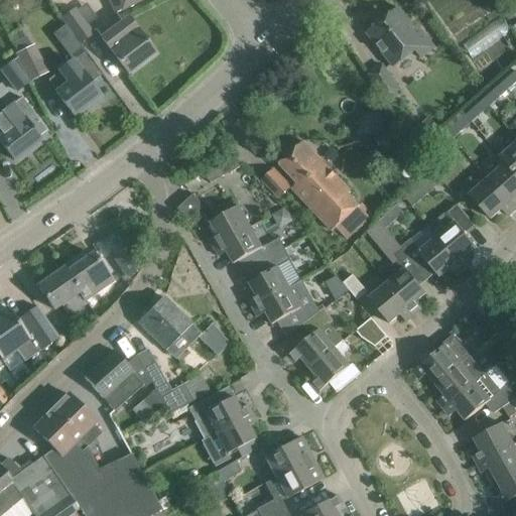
[(141,0),(108,0),(115,13),(141,0)]
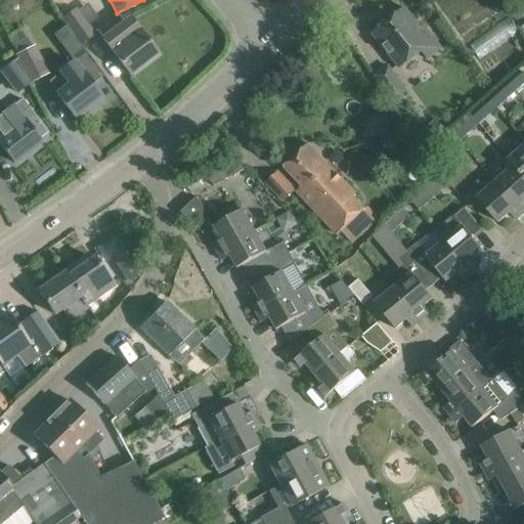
[(400,69),(422,51),(428,59),(441,49),(423,27),(421,29),(404,8),(385,24),(383,20),(373,29),(375,32),(373,34),(400,69)]
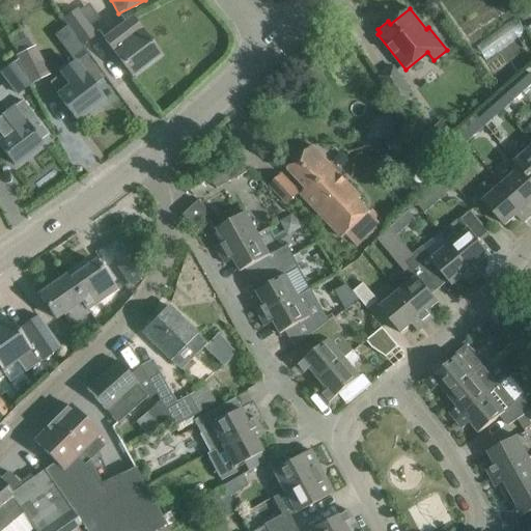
[(76,9),(63,19),(81,44),(94,34),(89,27),(78,11),(76,9)]
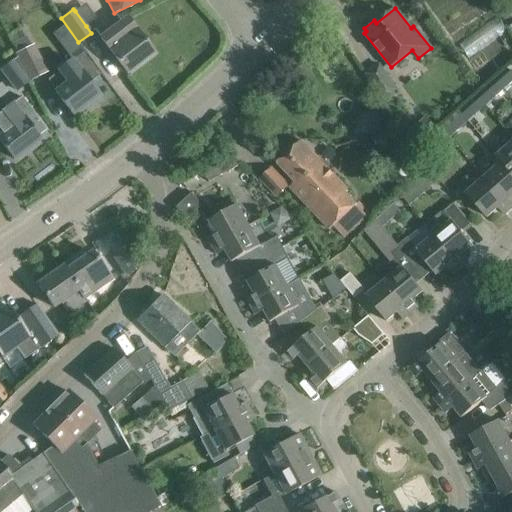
[(125,17),(100,37),(127,72),(153,52),(125,17)]
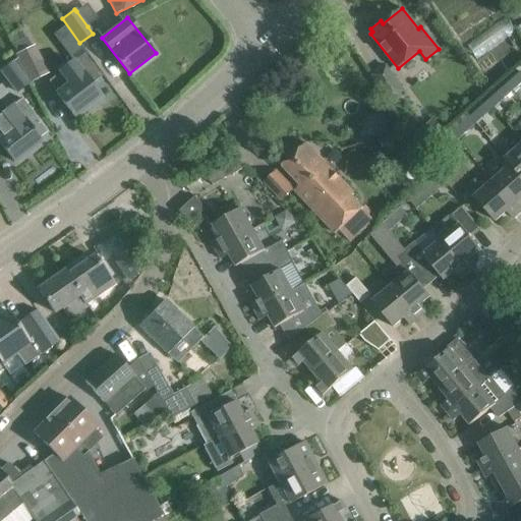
[(11,45),(16,55),(17,56),(30,80),(46,72),(33,47),(31,47),(25,37),(11,45)]
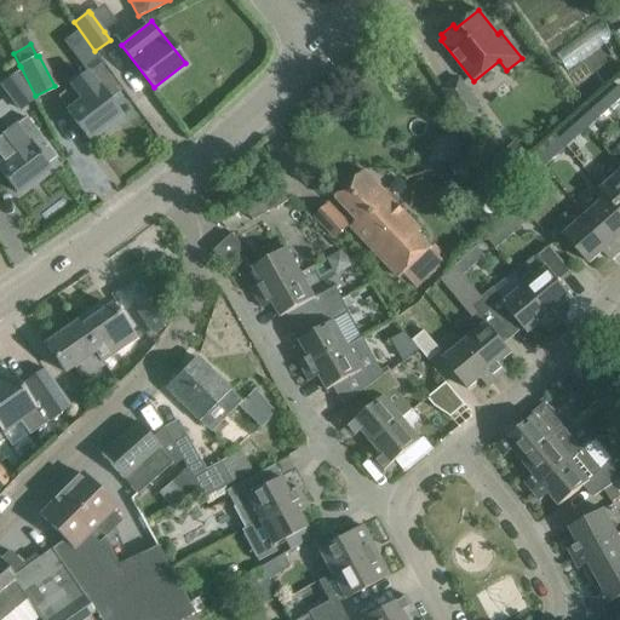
[(90,137),(93,142),(120,120),(116,116),(119,114),(108,99),(120,91),(101,64),(87,74),(86,73),(70,85),(72,87),(57,98),(87,138),(90,137)]
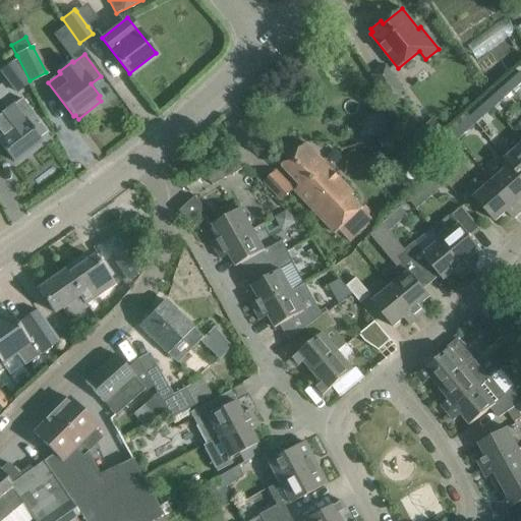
[(16,57),(0,69),(17,92),(29,82),(27,82),(29,81),(30,80),(17,56),(16,57)]
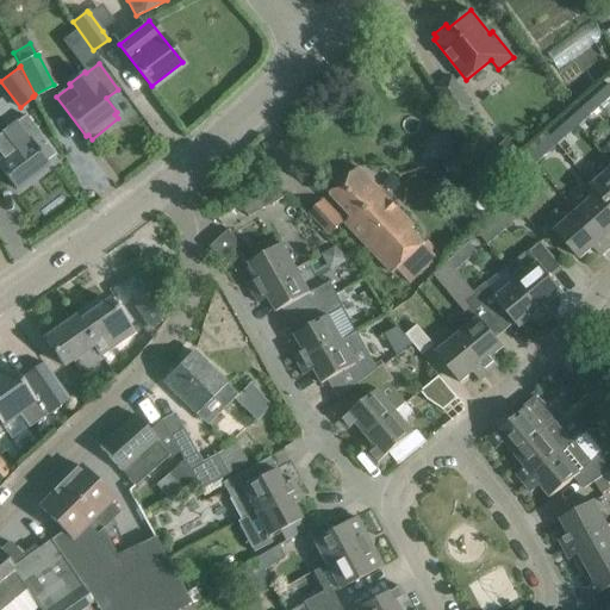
[(453,78),(437,88),(458,118),(473,107),(453,78)]
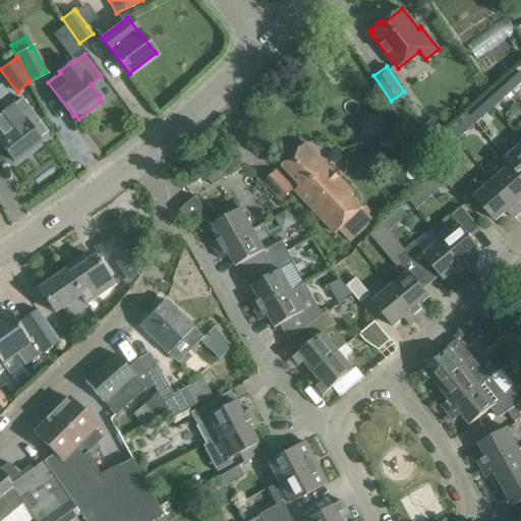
[(513,92),(520,83),(520,71),(507,84),(513,92)]
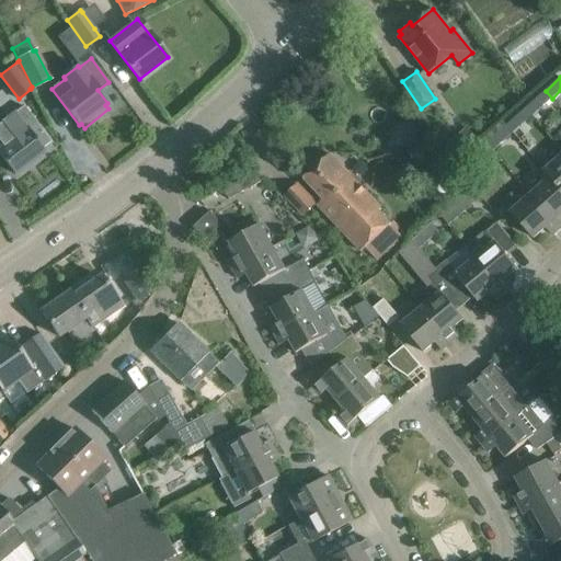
[(546,91),(526,109),(533,116),(552,99),(546,91)]
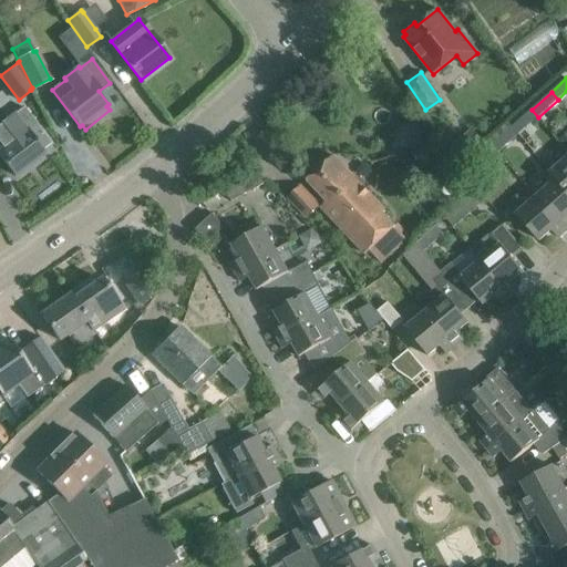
[(41,151),(51,143),(24,107),(0,126),(0,156),(1,158),(14,176),(43,154),(41,151)]
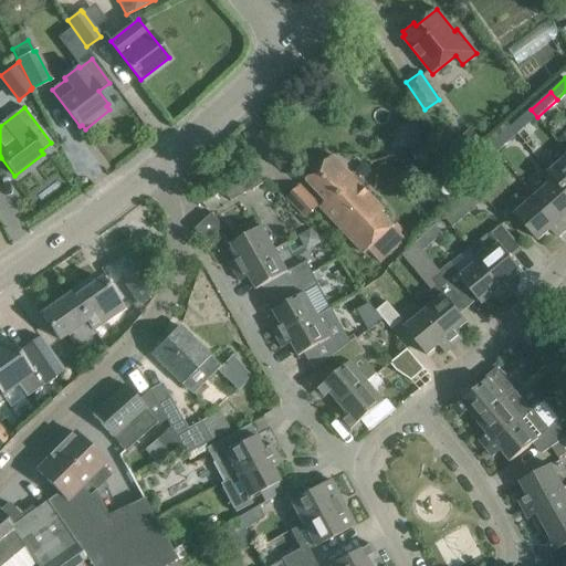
[(531,109),(511,127),(517,135),(537,117),(531,109)]
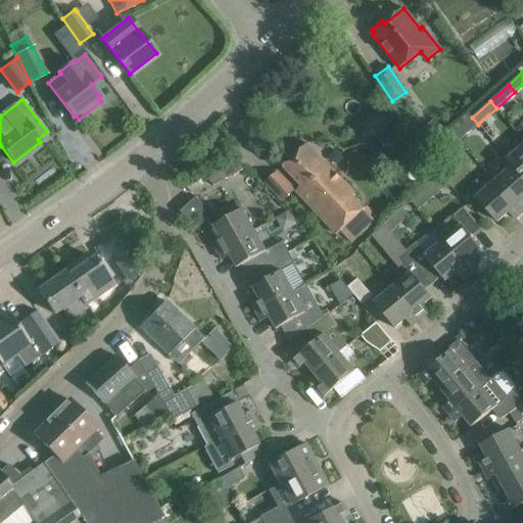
[(472,117),(454,134),(460,141),(478,125),(472,117)]
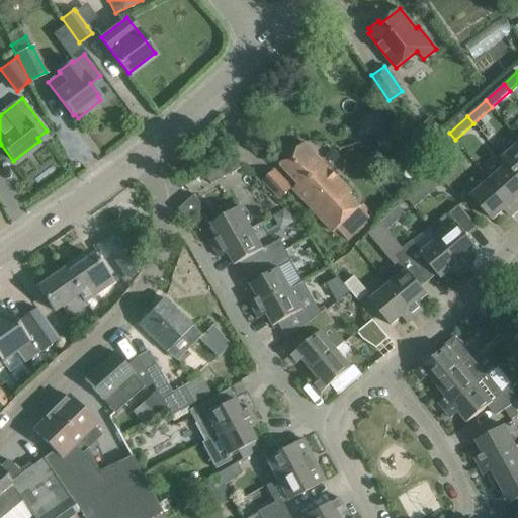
[(431,118),(413,135),(423,146),(441,130),(431,118)]
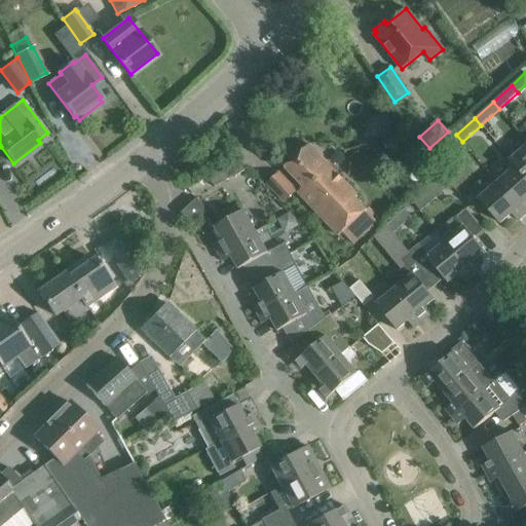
[(453,149),(462,142),(456,135),(447,142),(453,149)]
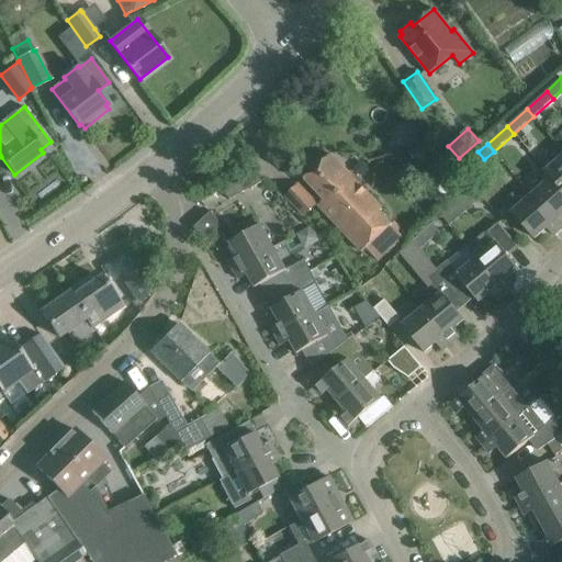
[(318,205),(333,222),(362,253),(366,249),(378,261),(402,238),(378,212),(381,209),(346,170),(330,155),(304,179),(324,200),(318,205)]
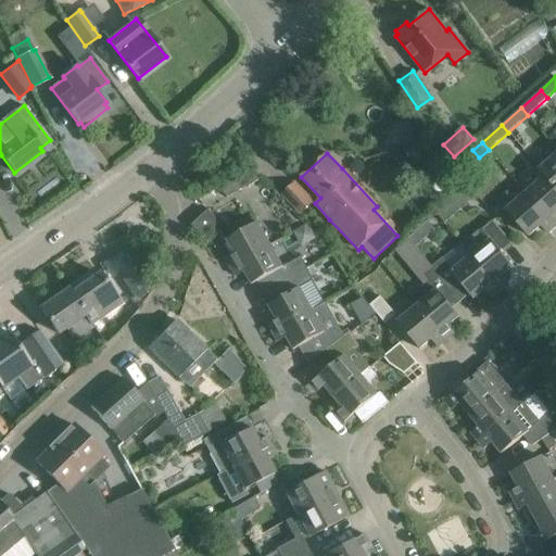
[(555,155),(541,169),(555,187),(555,155)]
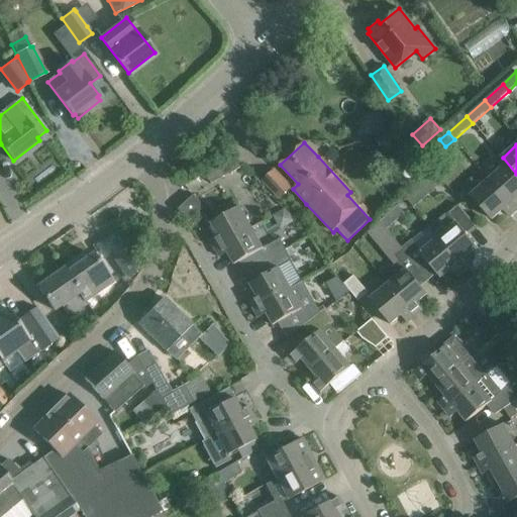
[(235,157),(227,161),(232,172),(240,168),(235,157)]
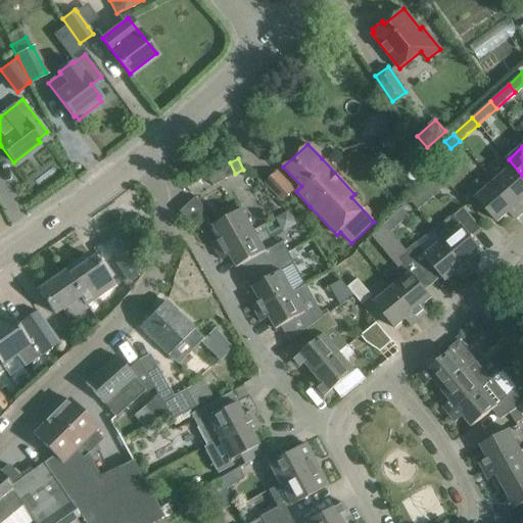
[(513,167),(495,182),(521,210),(522,208),(522,176),(509,159),(508,160),(513,167)]
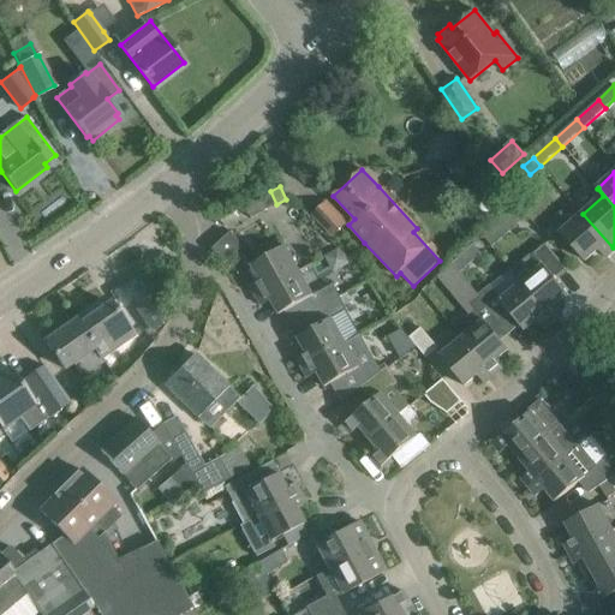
[(328,203),(315,214),(335,238),(348,227),(328,203)]
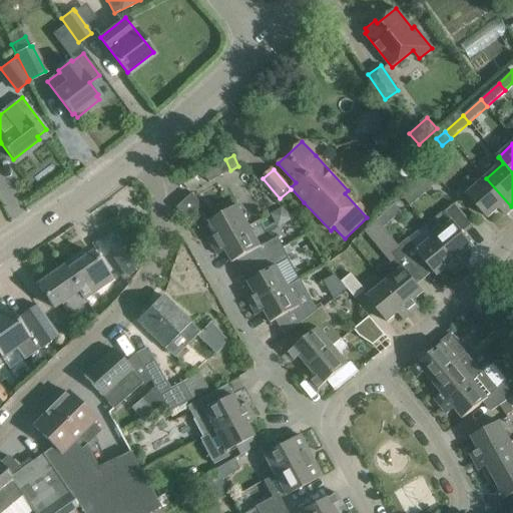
[(418,183),(402,195),(411,206),(426,193),(441,181),(434,172),(433,170),(418,183)]
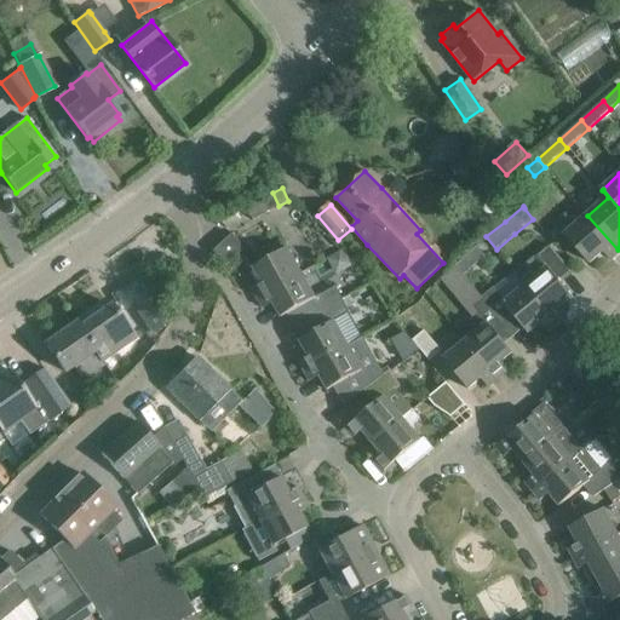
[(610,257),(618,250),(587,216),(564,235),(590,263),(604,252),(612,260),(612,259),(610,257)]
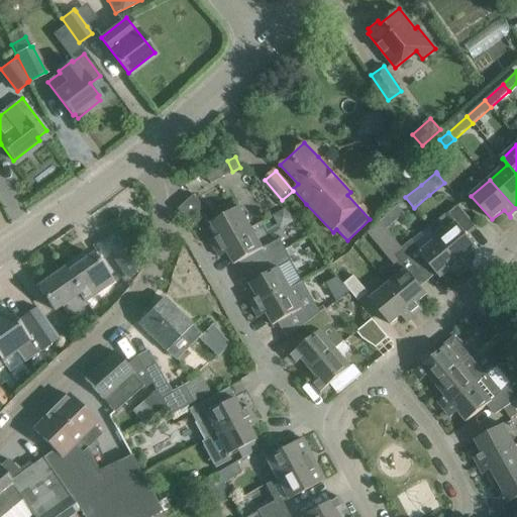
[(189,221),(191,220),(204,207),(194,195),(178,210),(189,221)]
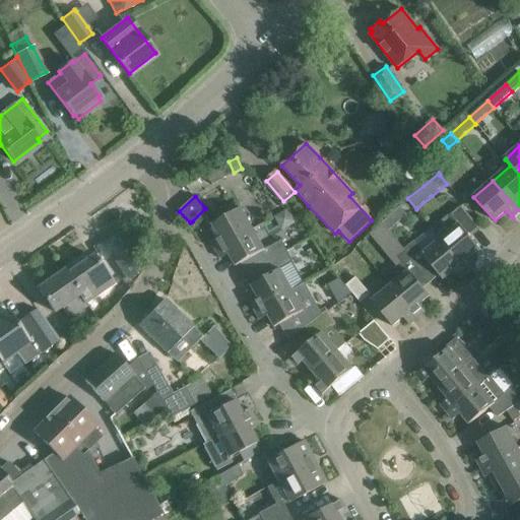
[(457,225),(441,239),(465,269),(472,264),(474,266),(475,265),(469,258),(479,249),(469,237),(479,229),(461,206),(449,215),(457,225)]
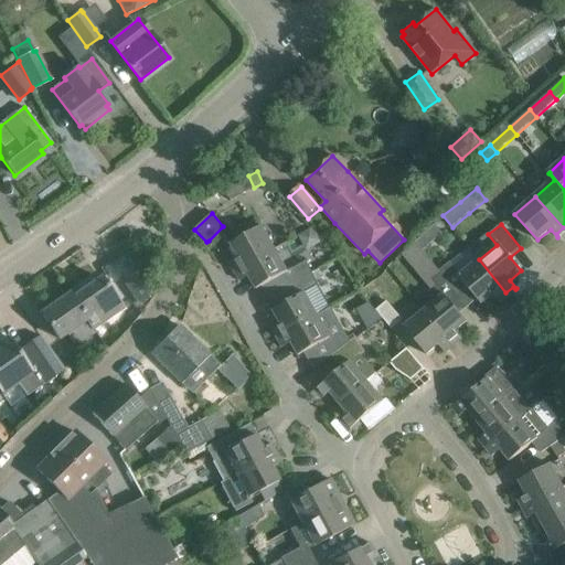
[(262,226),(251,233),(231,244),(238,257),(230,262),(230,264),(233,262),(237,270),(275,249),(262,226)]
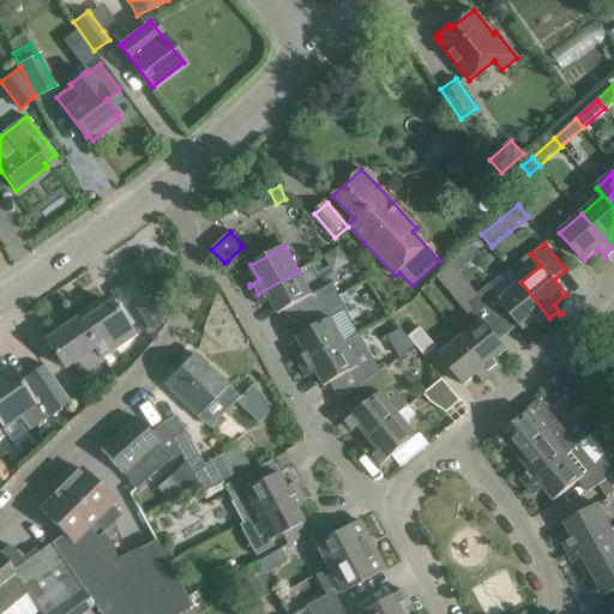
[(271,300),(278,314),(312,295),(299,271),(258,294),(263,302),(260,305),(260,306),(271,300)]
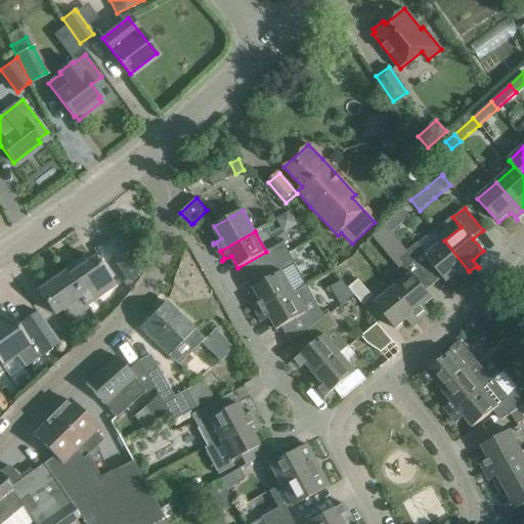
[(266,252),(272,263),(299,248),(293,237),(266,252)]
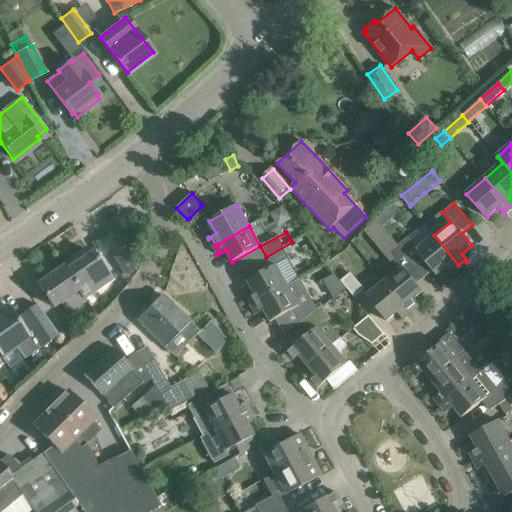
[(451,271),(458,265),(434,235),(417,248),(405,233),(395,241),(411,260),(419,254),(436,276),(447,267),(452,274),(453,273),(451,271)]
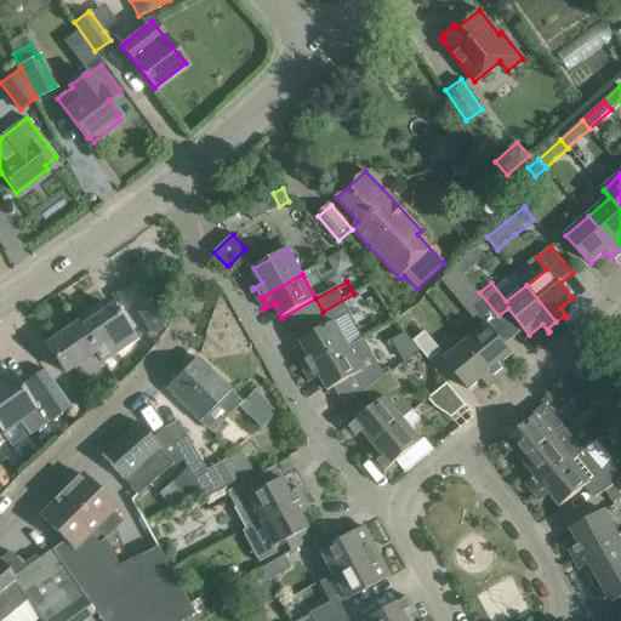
[(153,331),(170,319),(152,292),(134,306),(153,331)]
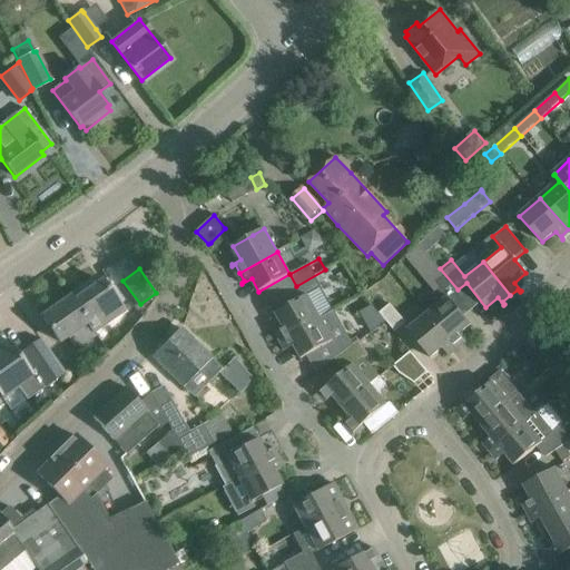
[(441,302),(428,313),(455,346),(463,341),(464,343),(465,342),(459,334),(471,324),(449,297),(458,290),(440,268),(424,281),(441,302)]
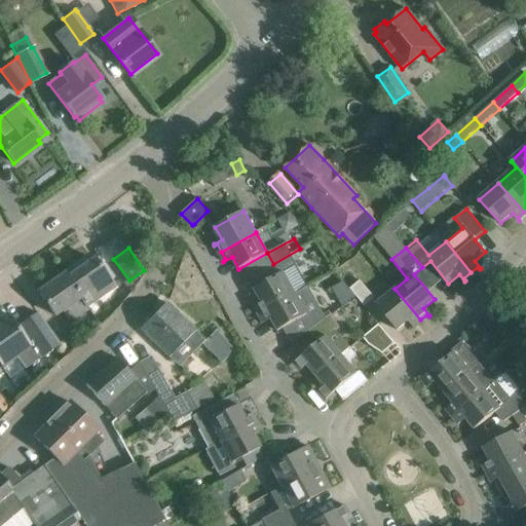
[(306,260),(300,249),(273,264),(279,274),(254,289),(261,301),(253,306),(254,307),(256,305),(261,313),(308,286),(295,293),(284,272),(306,260)]
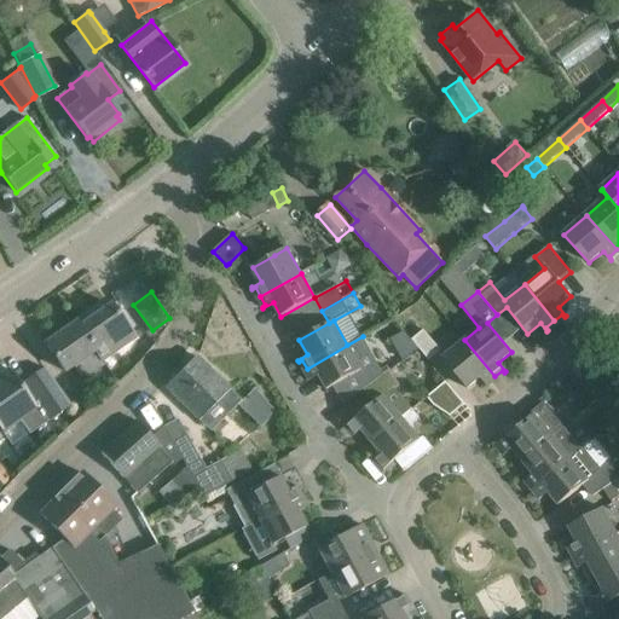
[(82,331),(102,360),(133,337),(110,305),(79,327),(82,331)]
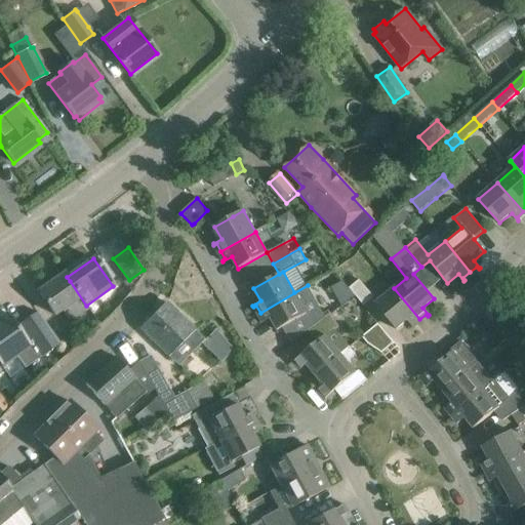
[(67,277),(64,273),(38,291),(54,315),(62,310),(69,321),(88,308),(86,306),(70,281),(67,277)]
